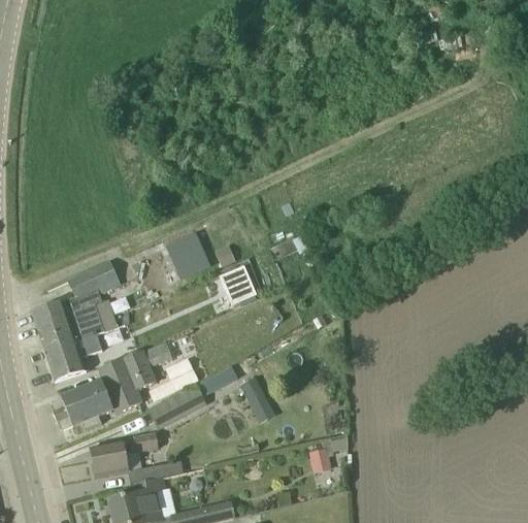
[(195,231),(165,244),(179,278),(209,265),(195,231)]
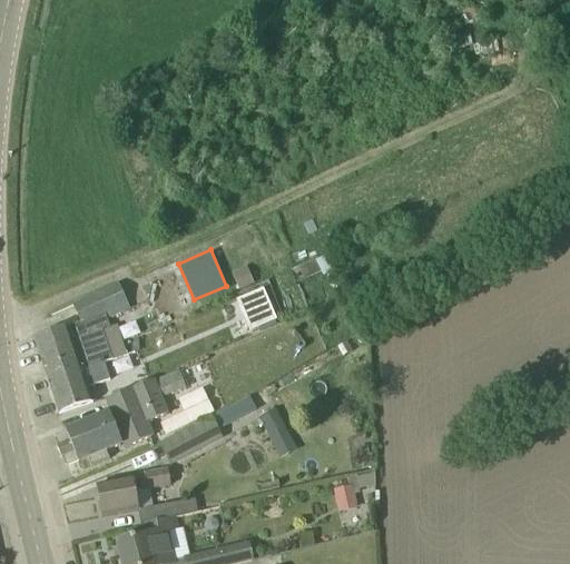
[(245,263),(232,269),(238,286),(253,279),(245,263)]
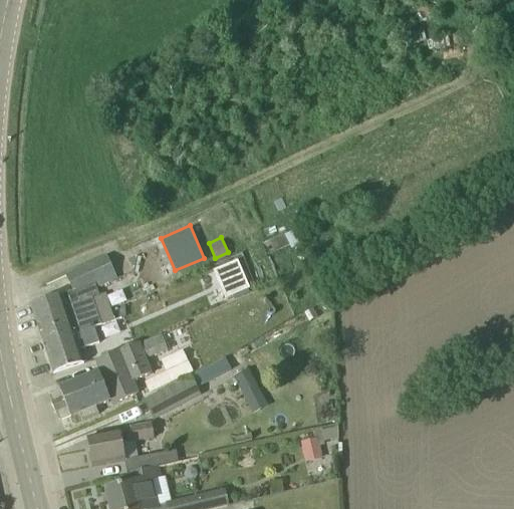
[(105,252),(65,271),(72,286),(76,294),(96,284),(116,275),(113,269),(105,252)]
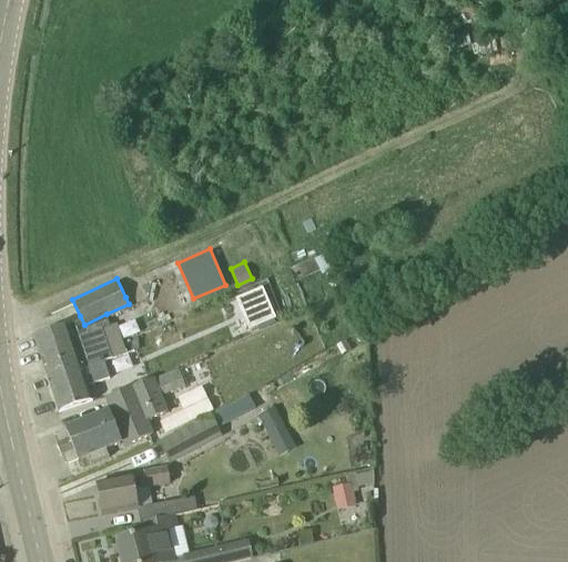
[(262,284),(235,295),(249,326),(275,315),(262,284)]
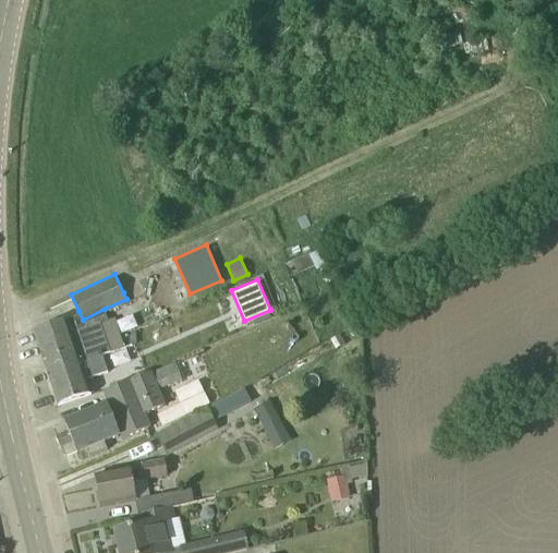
[(79,311),(32,327),(43,359),(45,364),(123,338),(114,314),(108,316),(105,309),(83,320),(79,311)]
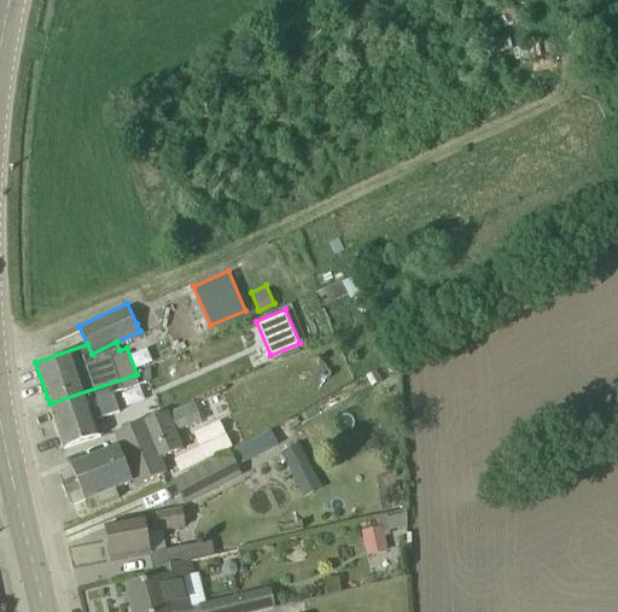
[(50,403),(64,444),(87,437),(101,432),(95,415),(120,408),(114,389),(139,380),(136,374),(50,403)]
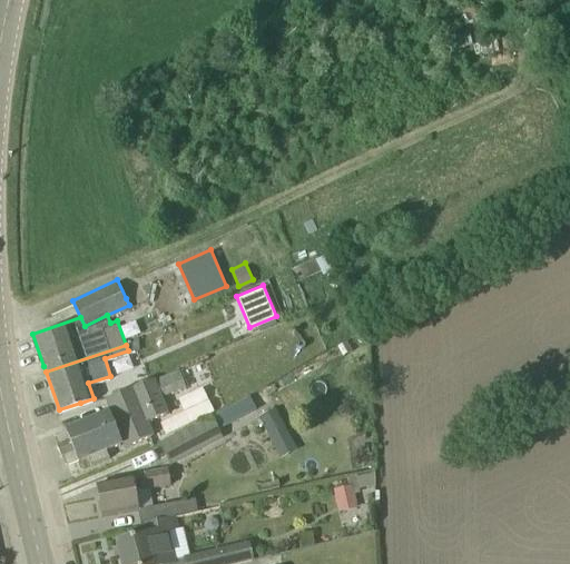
[(87,419),(66,427),(78,457),(87,454),(90,462),(110,454),(107,446),(123,439),(124,444),(153,432),(150,428),(147,418),(155,415),(167,411),(160,394),(185,384),(179,367),(154,377),(153,375),(104,394),(108,406),(109,411),(87,419)]
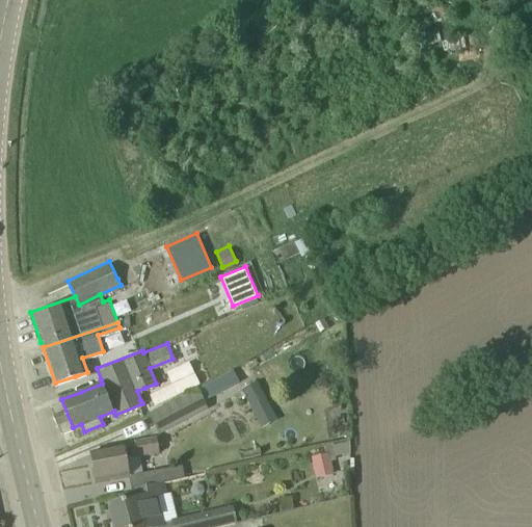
[(158,430),(207,404),(204,398),(239,379),(232,367),(149,412),(158,430)]
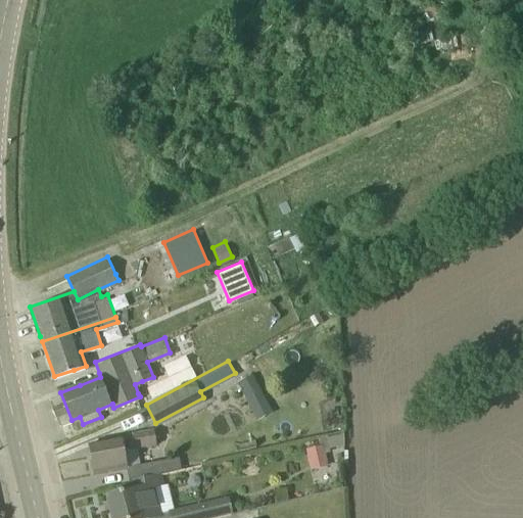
[(238,378),(259,416),(276,407),(255,369),(238,378)]
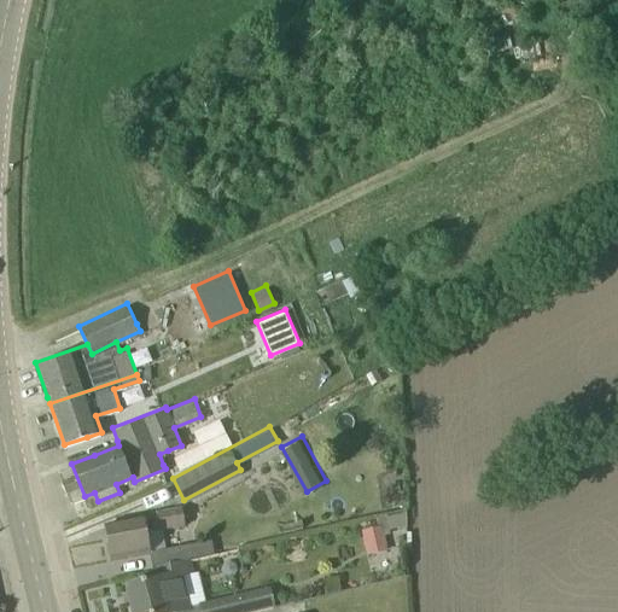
[(110,557),(134,552),(151,548),(165,546),(162,526),(186,522),(182,505),(144,512),(144,516),(104,523),(110,557)]
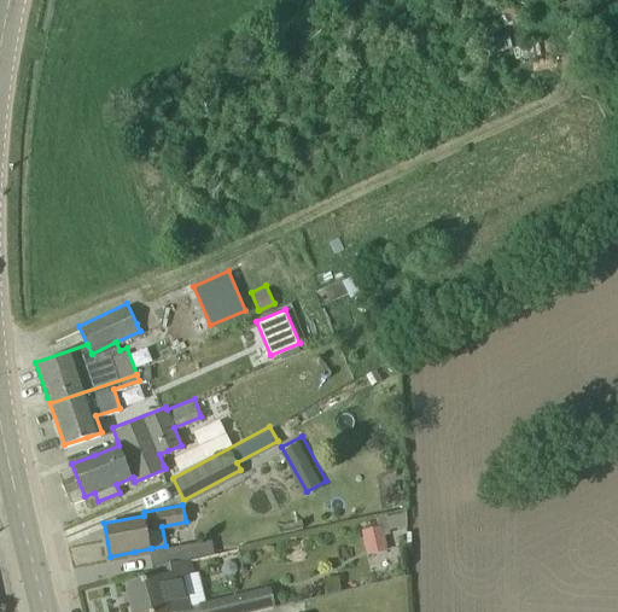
[(367,549),(390,547),(386,520),(363,524),(367,549)]
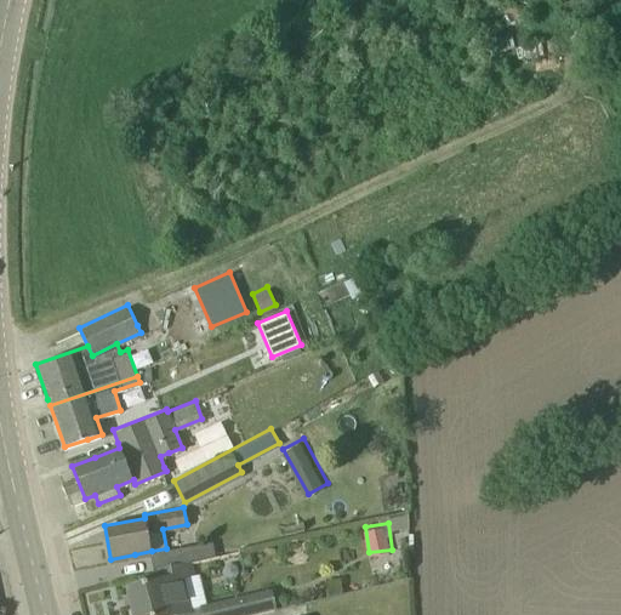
[(167,614),(203,607),(203,604),(206,603),(199,573),(194,574),(192,562),(158,569),(160,579),(127,587),(134,614),(167,614)]
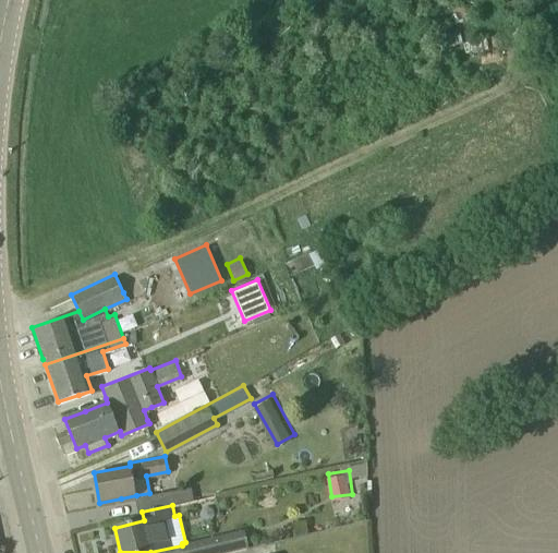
[(182,543),(182,545),(183,552),(215,552),(247,545),(243,528),(185,542),(182,543)]
